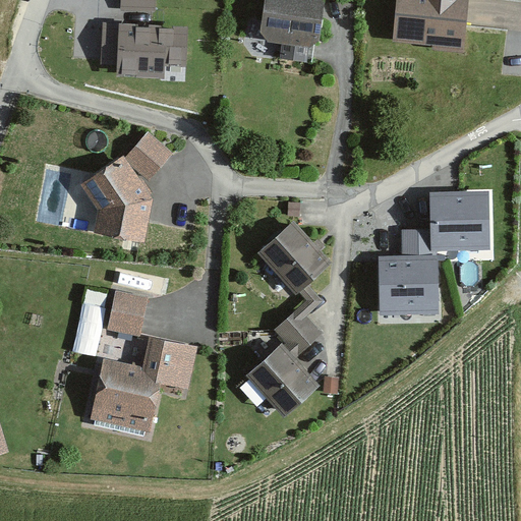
[(159,0),(121,0),(122,10),(159,12),(159,0)]
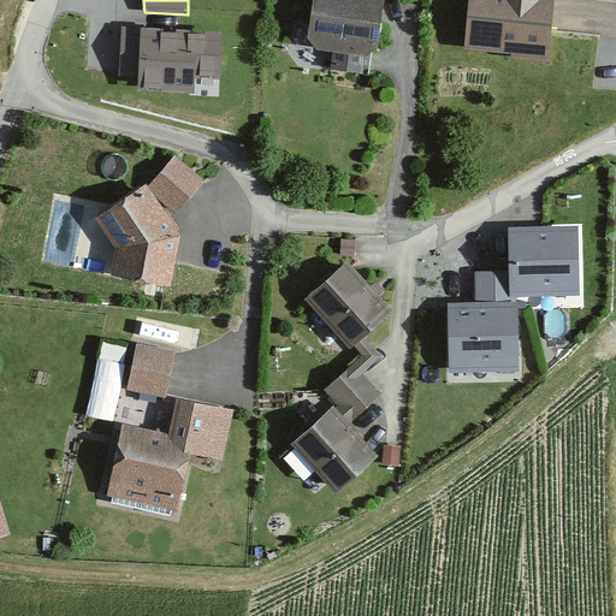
[(381,0),(313,0),(309,37),(318,49),(333,53),(332,70),(367,72),(367,53),(380,48),(385,4),(381,0)]
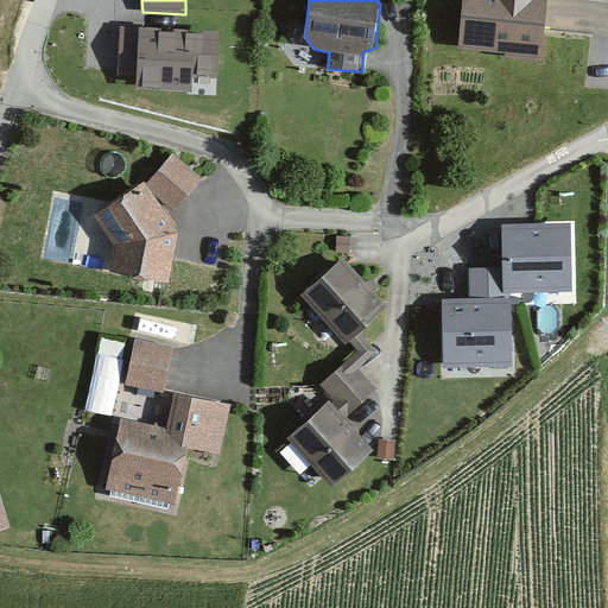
[(469,0),(464,50),(513,55),(513,59),(550,63),(555,0),(469,0)]
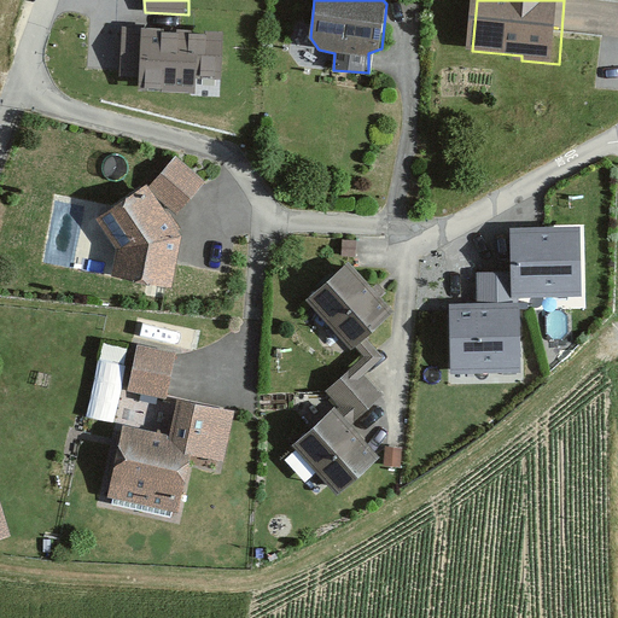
[(152,28),(123,27),(122,79),(140,79),(140,93),(197,95),(197,81),(222,82),(223,35),(152,33),(152,28)]
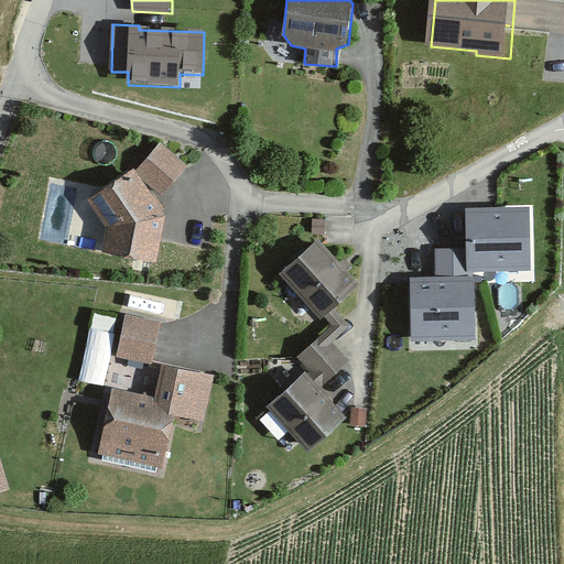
[(162,142),(136,172),(162,195),(187,165),(162,142)]
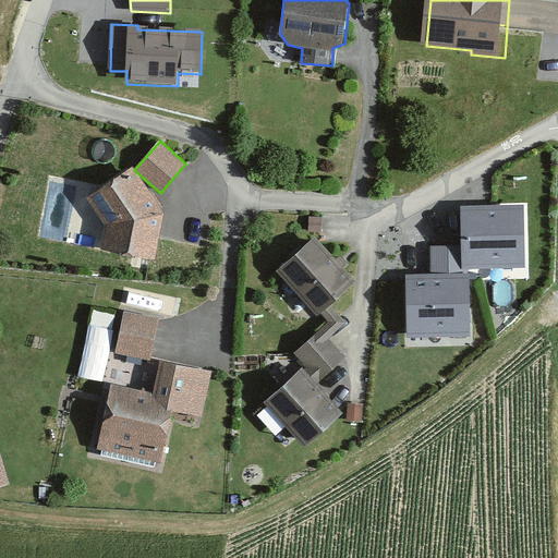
[(134,170),(132,167),(87,199),(106,225),(101,250),(156,261),(164,213),(134,170)]
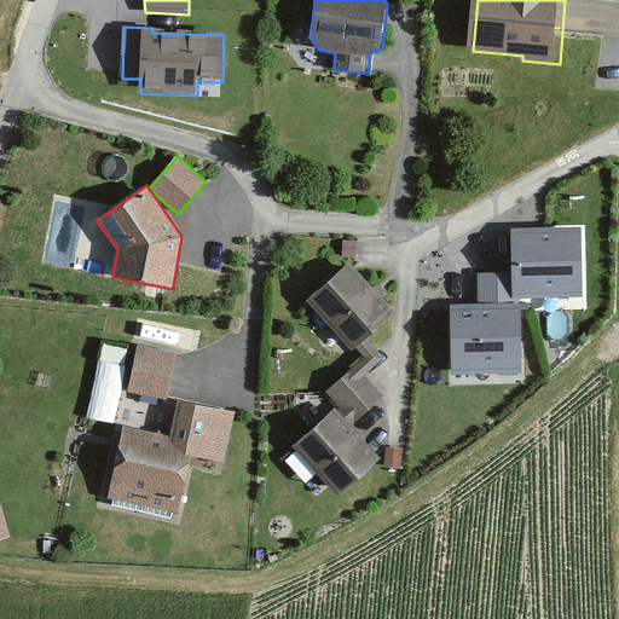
[(580,227),(512,230),(513,272),(478,273),(479,304),(450,305),(452,374),(521,371),(520,299),(583,296),(580,227)]
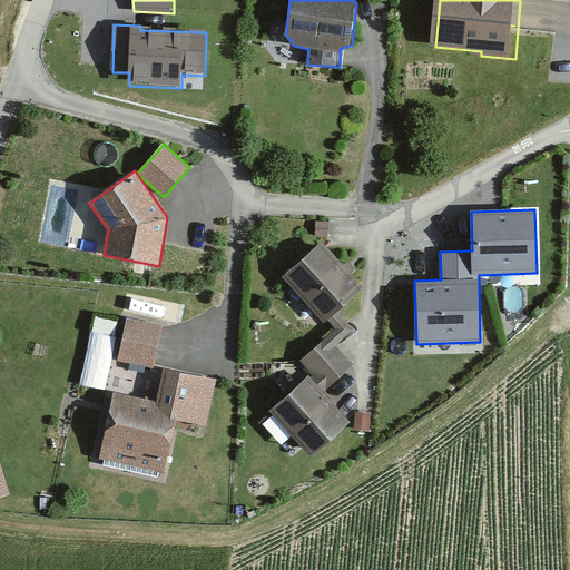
[(364,285),(323,241),(283,277),(324,322),(364,285)]
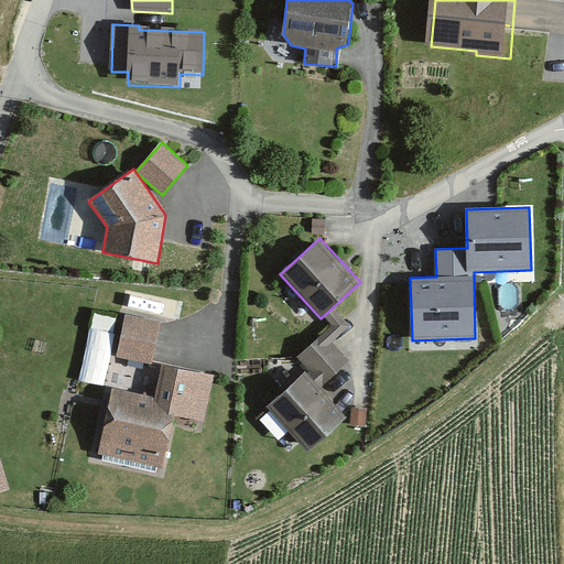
[(89,311),(85,380),(110,381),(116,312),(89,311)]
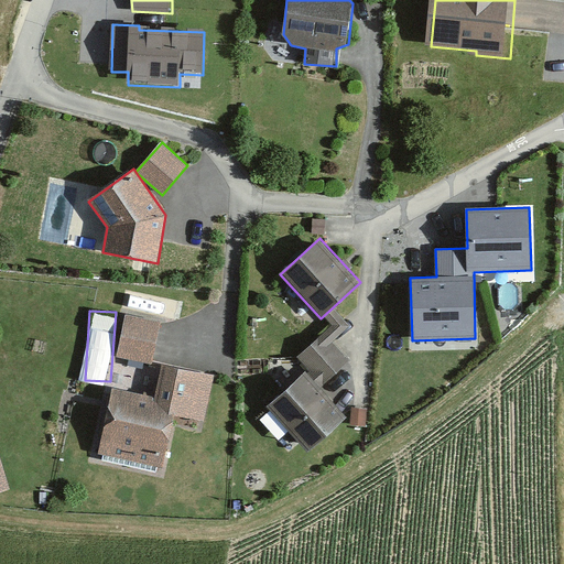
[(160,322),(126,315),(117,357),(152,364),(160,322)]
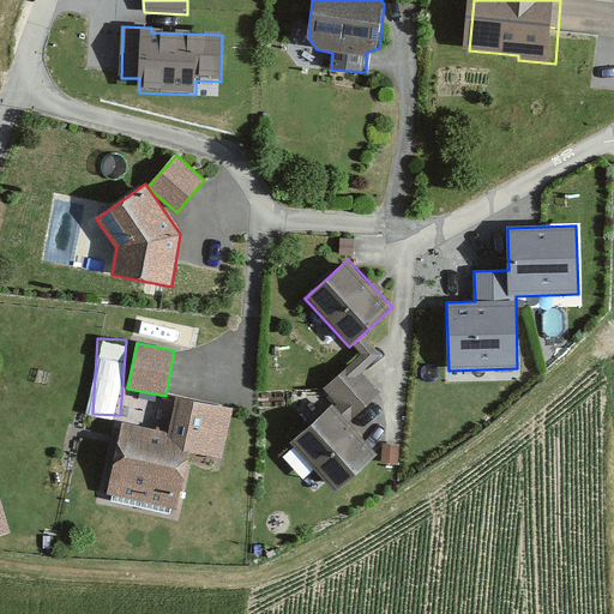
[(350,419),(380,392),(351,362),(323,389),(350,419)]
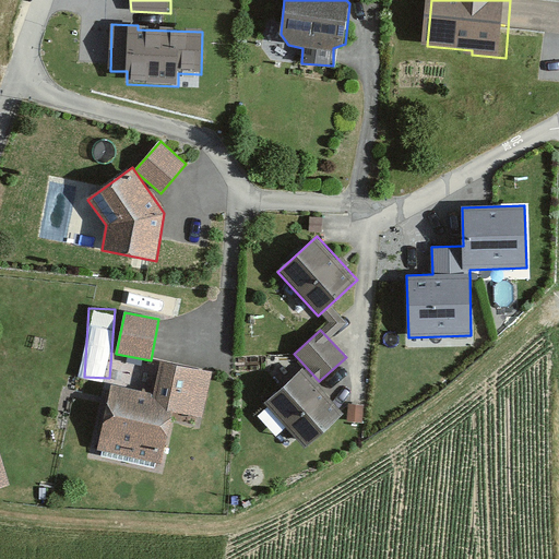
[(155,394),(111,385),(97,451),(161,465),(173,412),(203,418),(213,371),(162,360),(155,394)]
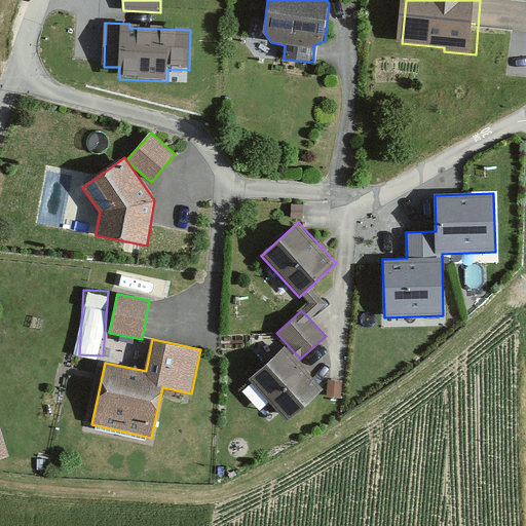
[(324,389),(285,348),(250,381),(289,422),(324,389)]
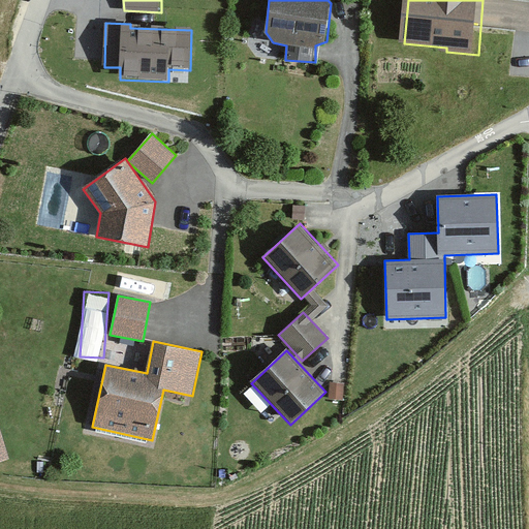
[(3,426),(0,427),(0,466),(16,461),(3,426)]
